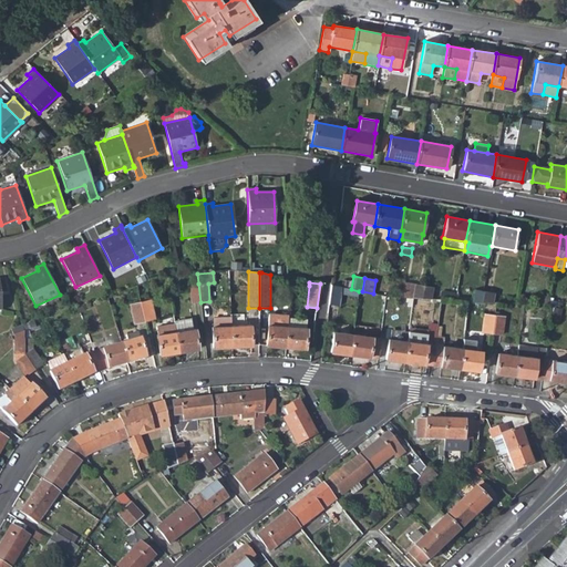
[(402,282),(399,297),(413,298),(421,299),(423,287),(414,285),(414,286),(402,282)]
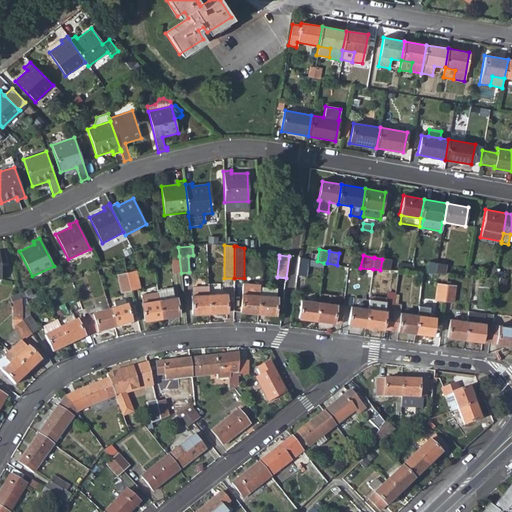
[(129,256),(123,259),(130,291),(140,288),(136,270),(133,271),(129,256)]
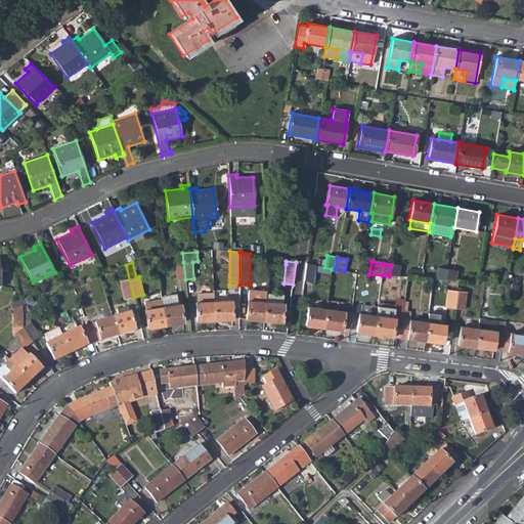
[(176,280),(185,279),(183,262),(174,264),(176,280)]
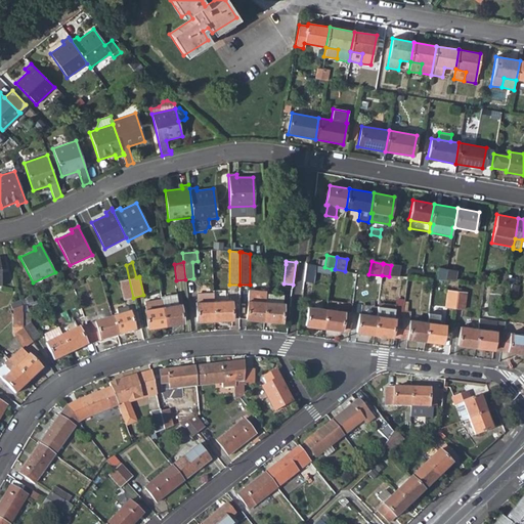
[(315,272),(331,275),(332,269),(324,267),(306,263),(303,282),(313,284),(315,272)]
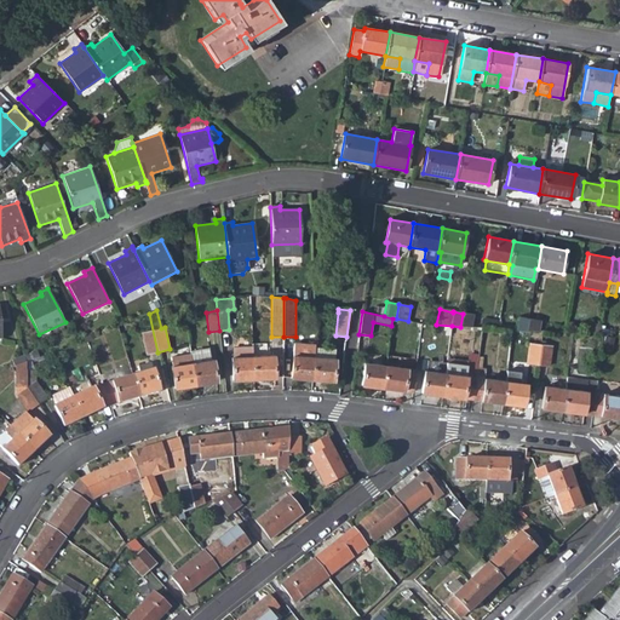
[(145,355),(158,352),(149,314),(148,313),(139,316),(143,332),(141,333),(145,355)]
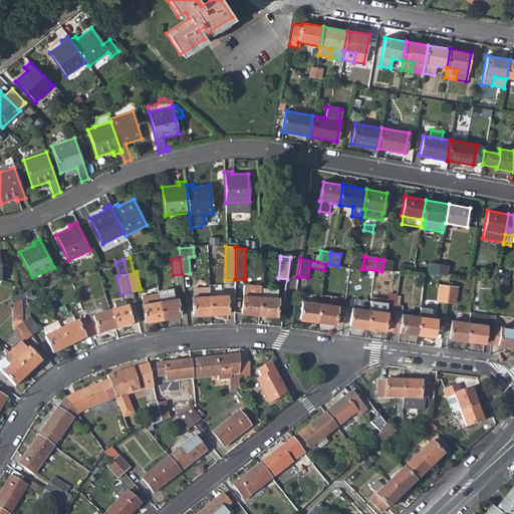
[(392,261),(383,260),(381,271),(391,271),(392,261)]
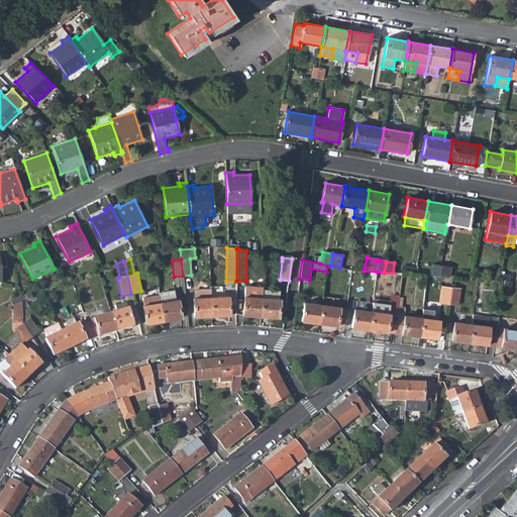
[(432,265),(430,276),(439,276),(441,267),(432,265)]
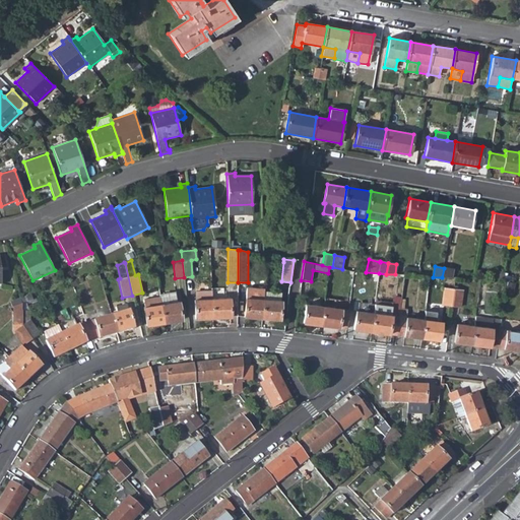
[(453,269),(444,268),(442,277),(452,277),(453,269)]
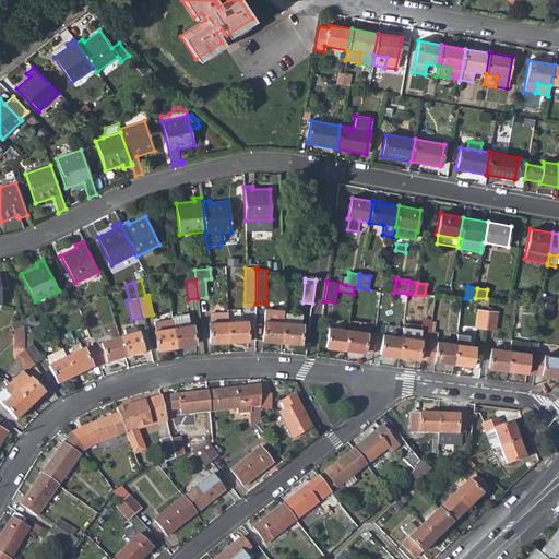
[(532,292),(531,300),(542,300),(542,296),(543,294),(532,292)]
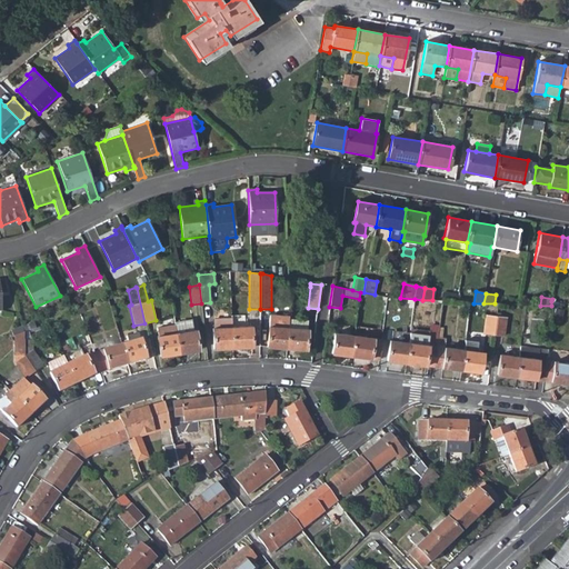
[(483,333),(493,336),(496,317),(486,315),(483,333)]
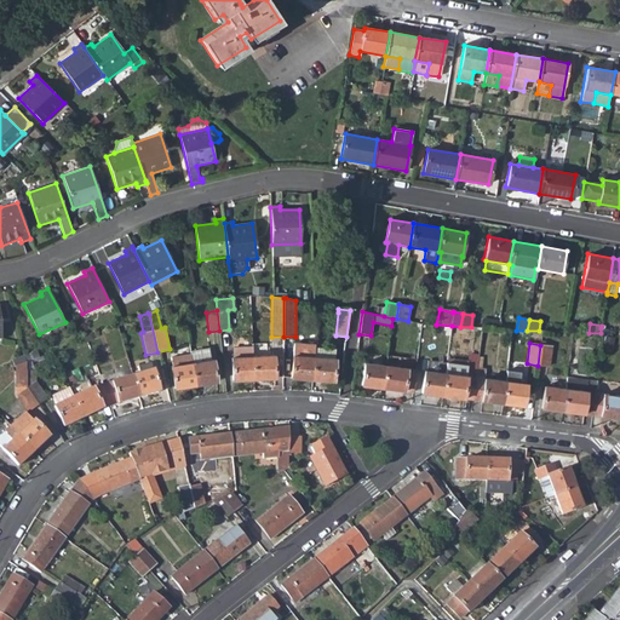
[(260,344),(252,345),(252,346),(253,380),(275,379),(274,355),(264,355),(264,348),(260,349),(260,344)]
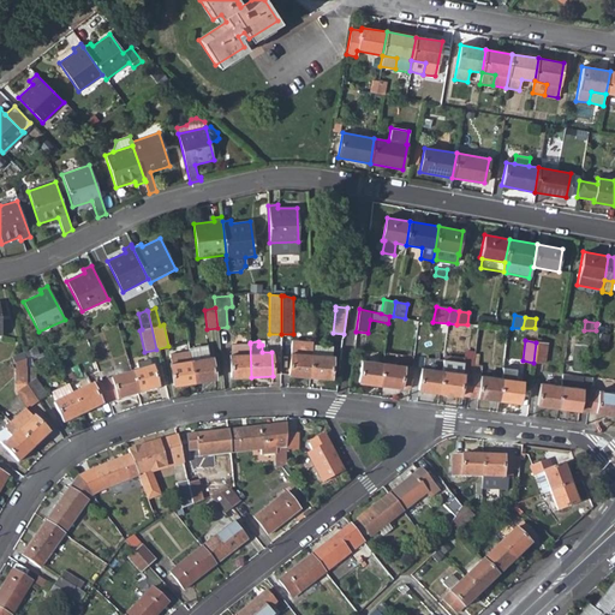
[(548,344),(536,342),(533,363),(544,364),(548,344)]
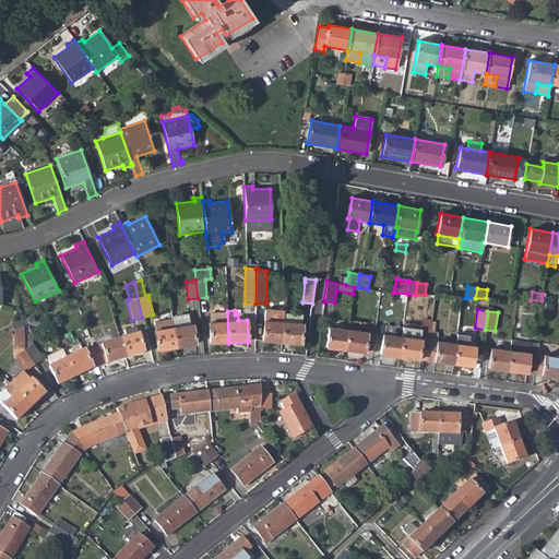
[(209,344),(228,343),(227,312),(210,313),(210,322),(207,322),(209,344)]
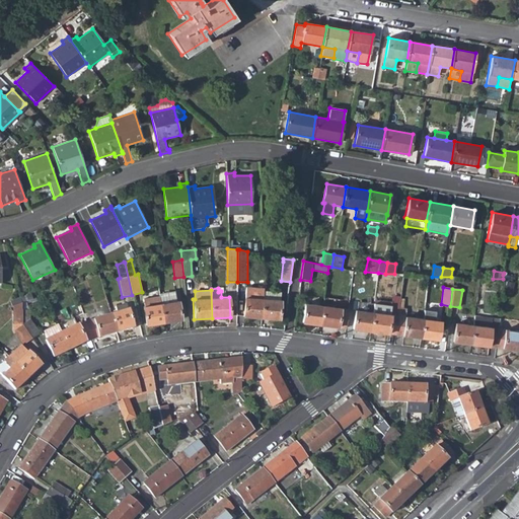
[(174,292),(159,294),(160,295),(161,303),(164,322),(181,319),(178,301),(176,301),(174,292)]
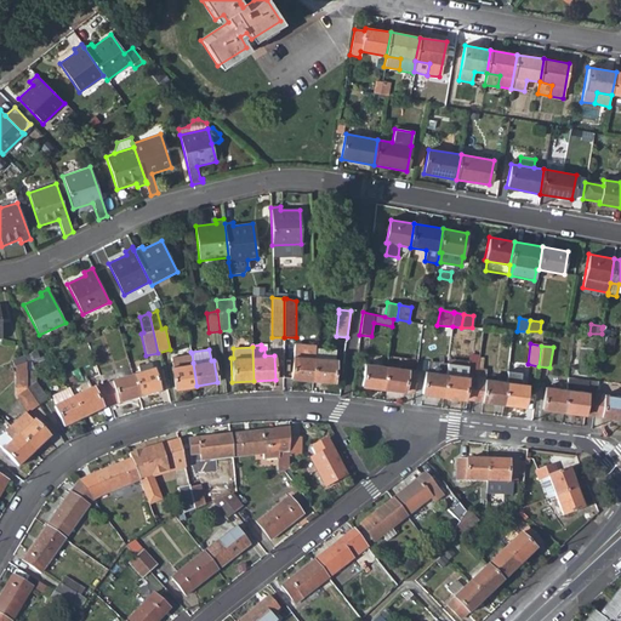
[(335,351),(315,349),(314,357),(313,381),(334,383),(336,359),(334,359),(335,351)]
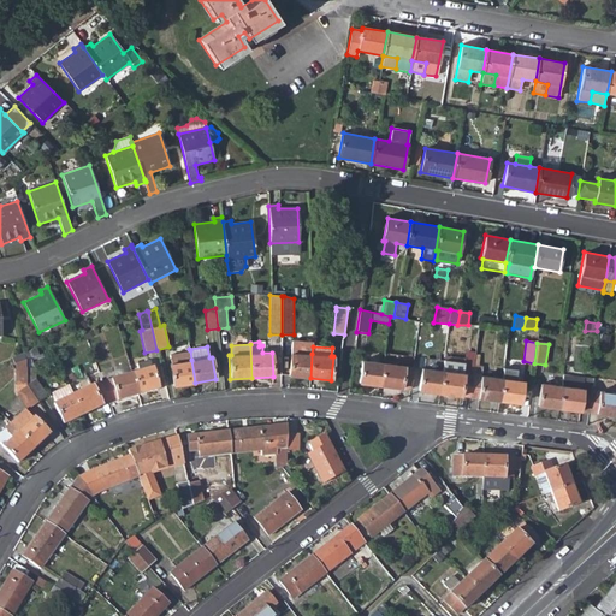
[(169,354),(171,365),(191,360),(190,350),(169,354)]
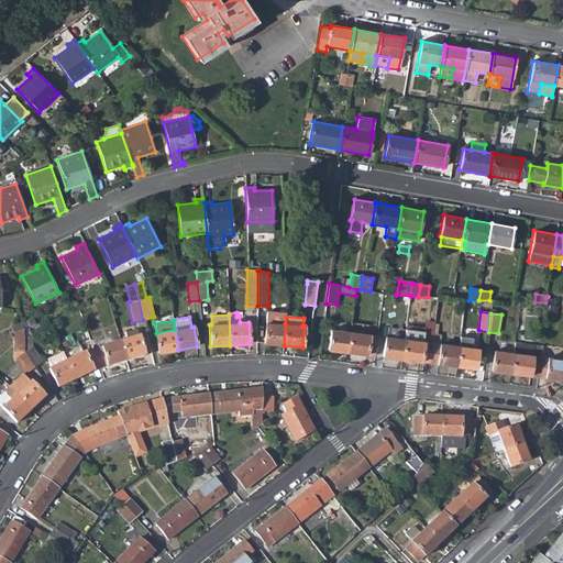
[(423,332),(406,330),(405,339),(401,361),(429,364),(433,328),(434,322),(426,321),(423,332)]
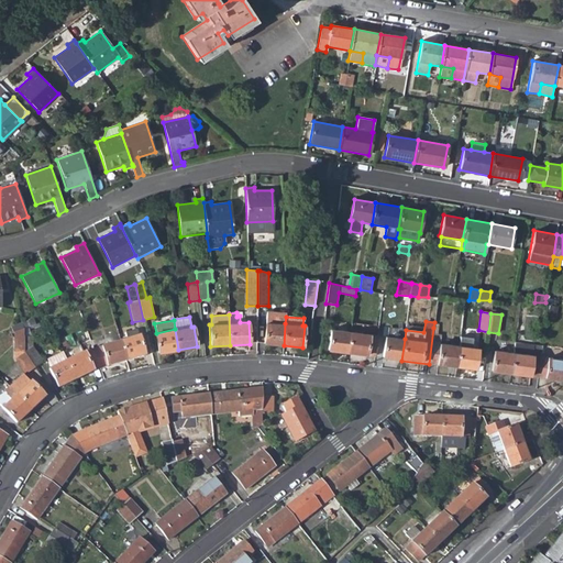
[(263,344),(284,345),(285,323),(265,322),(263,344)]
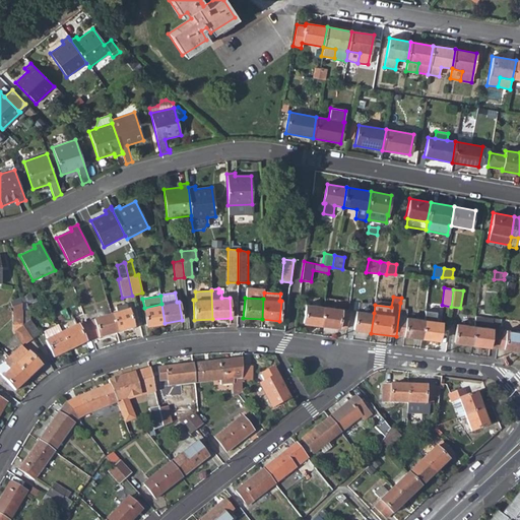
[(10,303),(12,309),(22,305),(20,299),(10,303)]
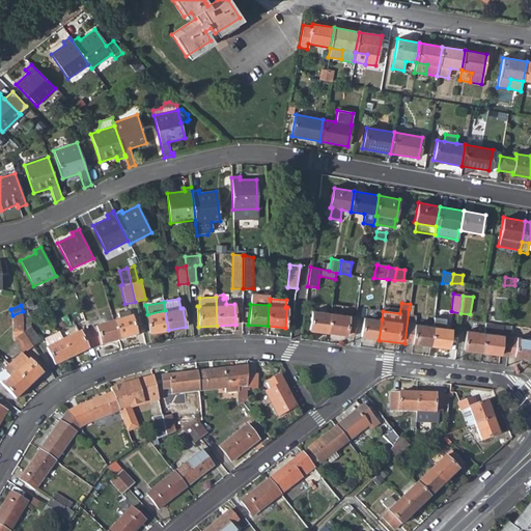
[(413,310),(409,309),(404,343),(430,346),(432,327),(415,324),(416,315),(413,315),(413,310)]
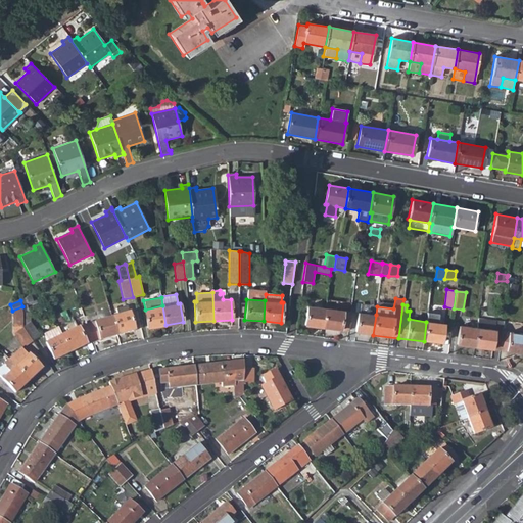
[(147,328),(165,325),(162,305),(145,310),(144,310),(147,328)]
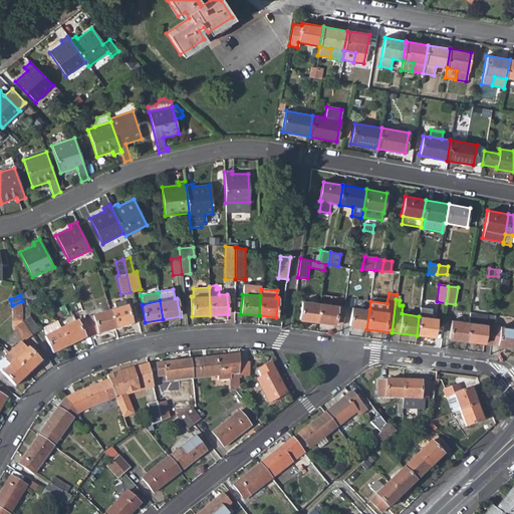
[(299,320),(317,322),(320,303),(302,301),(299,320)]
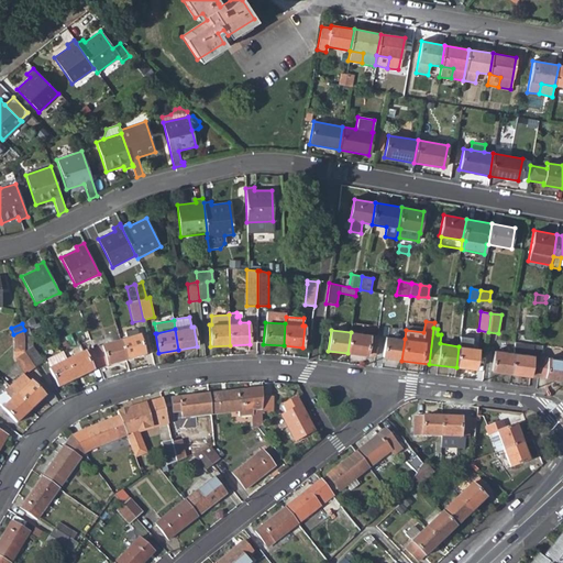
[(125,340),(120,341),(125,362),(145,356),(140,335),(138,337),(135,331),(124,334),(125,340)]
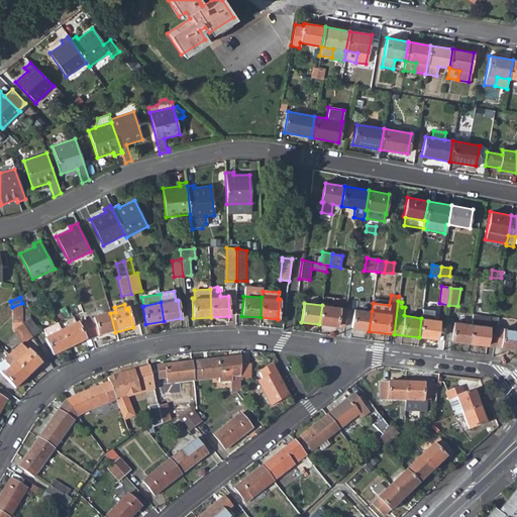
[(319,324),(344,328),(347,308),(322,305),(319,324)]
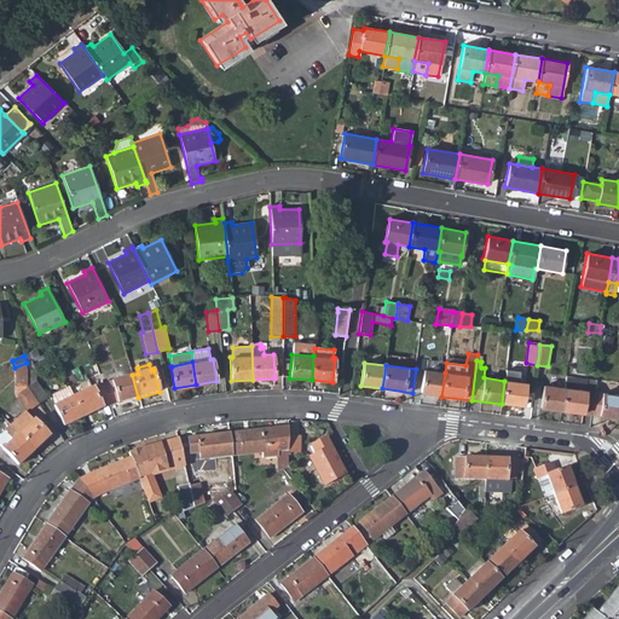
[(420,393),(441,397),(445,372),(432,371),(433,365),(424,365),(424,370),(422,370),(420,393)]
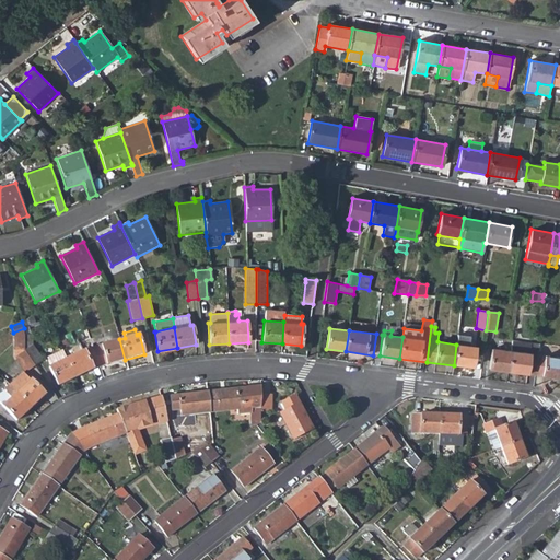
[(14,336),(13,348),(24,348),(24,336),(14,336)]
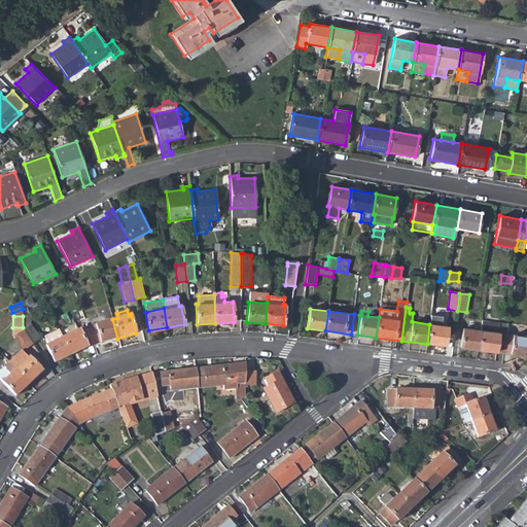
[(30,317),(23,316),(23,327),(23,331),(32,346),(40,341),(31,326),(30,317)]
